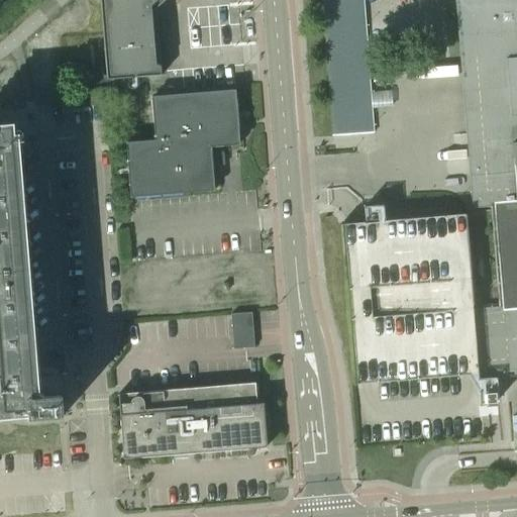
[(162,78),(156,10),(167,0),(99,0),(107,80),(106,80),(106,82),(136,80),(137,80),(137,79),(162,78)]
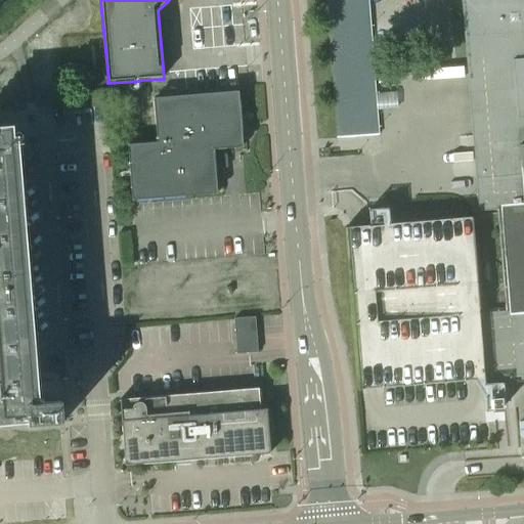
[(523,0),(462,0),(467,64),(473,142),(479,210),(498,208),(508,292),(509,305),(509,311),(482,313),(487,381),(523,377),(523,0)]
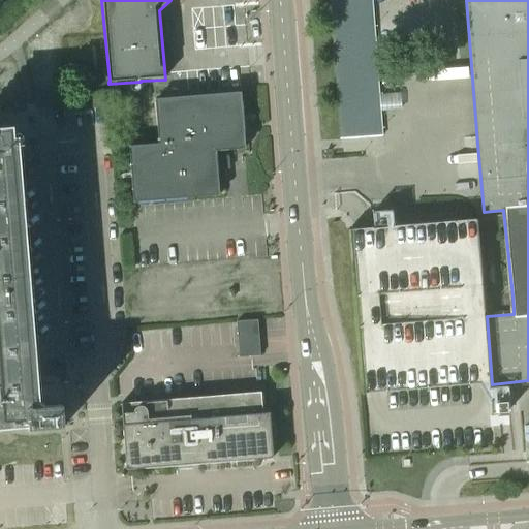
[(382,94),(383,109),(404,107),(402,92),(382,94)]
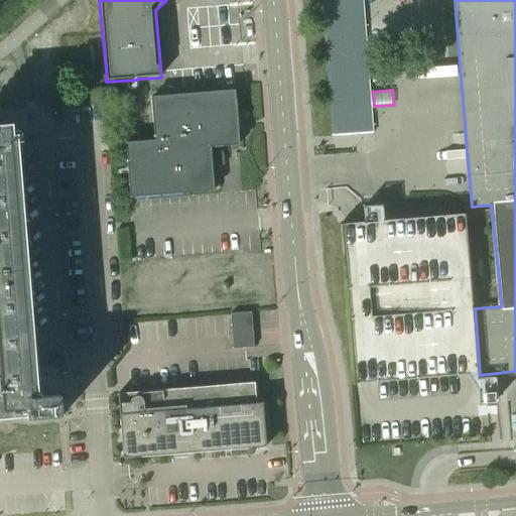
[(154,135),(154,141),(126,144),(127,159),(129,189),(130,189),(130,199),(214,191),(211,154),(212,154),(211,148),(239,146),(238,130),(236,101),(235,92),(151,99),(154,135)]
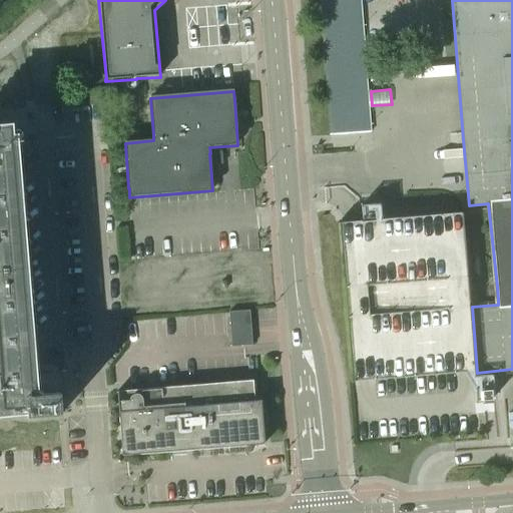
[(12,126),(0,126),(0,413),(27,412),(28,417),(63,414),(59,372),(32,374),(12,126)]
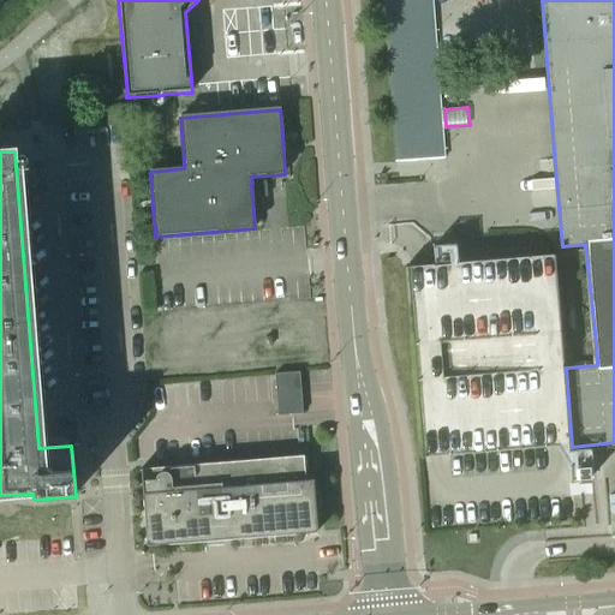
[(299,372),(275,374),(279,416),(303,413),(299,372)]
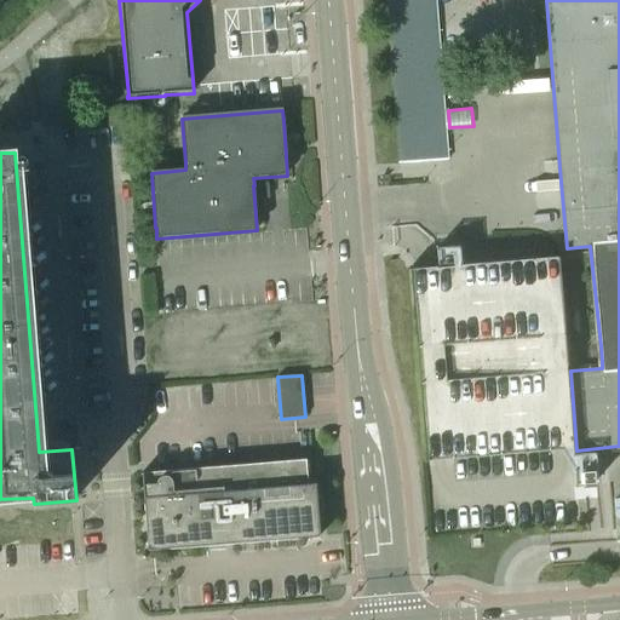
[(306,460),(279,463),(142,474),(148,550),(320,537),(315,483),(308,484),(306,460)]
